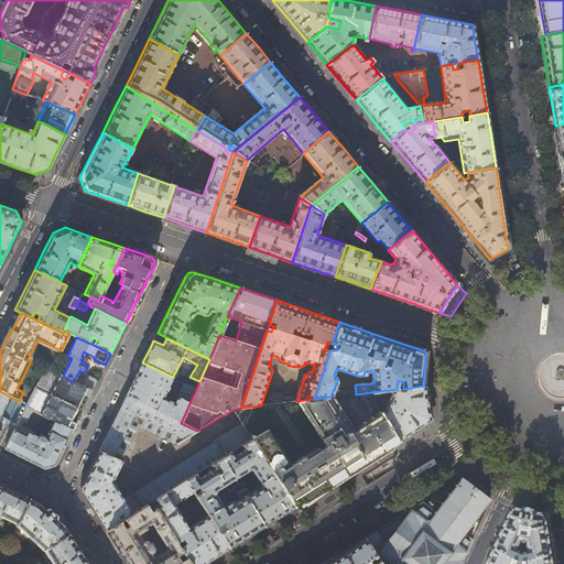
[(172,377),(142,362),(136,377),(127,396),(181,423),(196,389),(172,378),(172,377)]
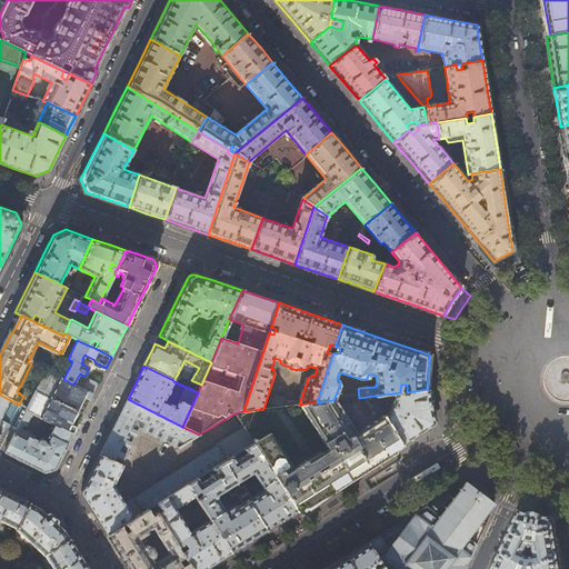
[(79,387),(73,385),(63,379),(58,377),(56,380),(59,382),(51,398),(77,411),(83,398),(90,400),(93,393),(79,387)]
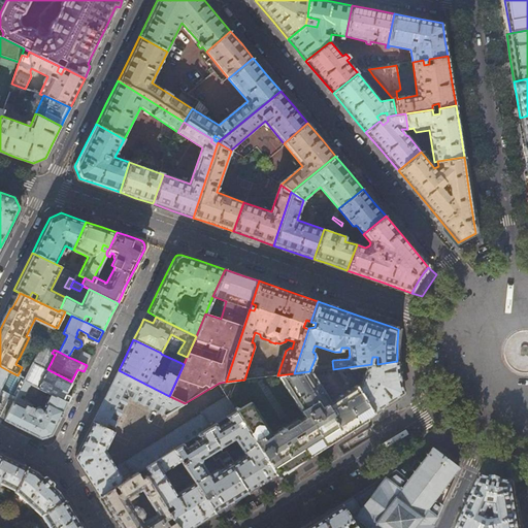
[(77,352),(73,359),(87,365),(91,356),(80,351),(79,351),(77,352)]
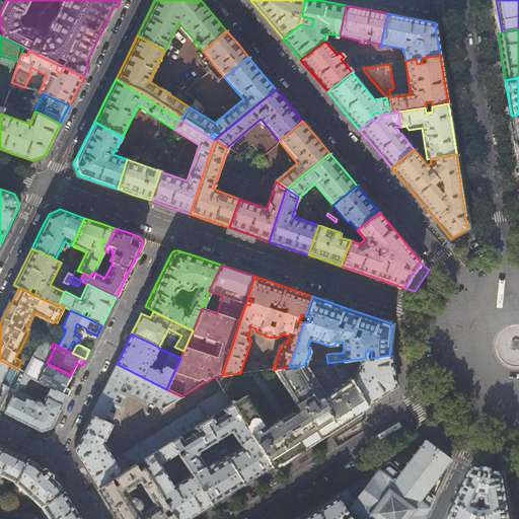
[(349,379),(365,406),(368,404),(375,400),(390,390),(396,386),(392,371),(391,365),(390,355),(371,358),(365,358),(359,359),(357,366),(353,365),(351,374),(353,375),(353,376),(349,379)]
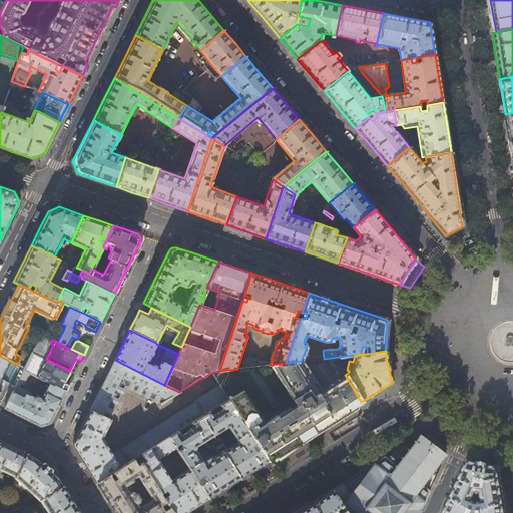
[(0,379),(9,361),(0,356),(0,379)]
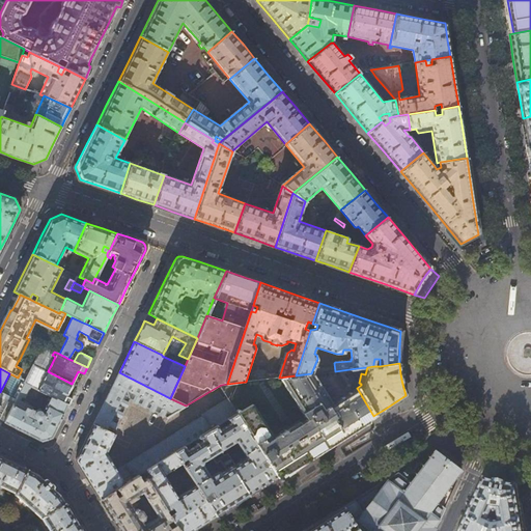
[(65,396),(72,384),(48,371),(40,387),(37,385),(35,389),(52,396),(67,404),(68,404),(71,399),(65,396)]
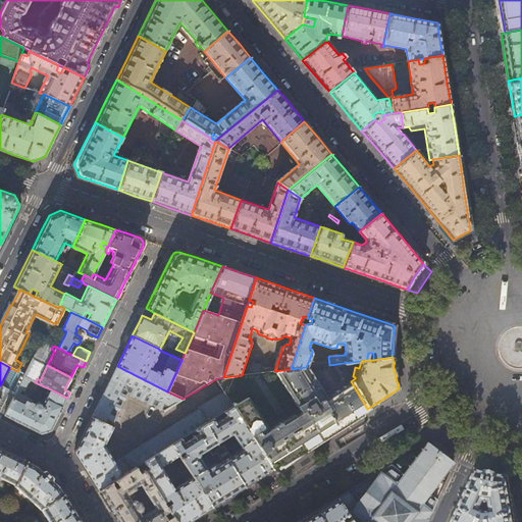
[(249,370),(249,374),(264,372),(264,368),(262,366),(259,365),(254,365),(252,366),(250,367),(249,368),(249,370)]
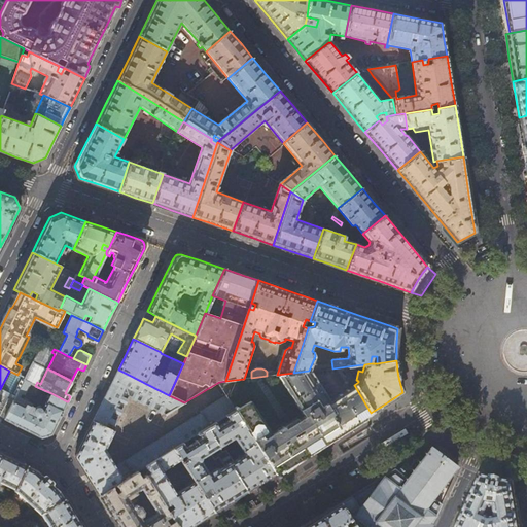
[(184,402),(169,395),(118,370),(75,457),(86,475),(99,495),(112,487),(115,485),(137,471),(145,466),(173,449),(182,443),(198,433),(215,422),(225,415),(235,410),(225,396),(200,413),(200,414),(115,467),(105,450),(114,431),(111,429),(128,396),(166,415),(184,402)]
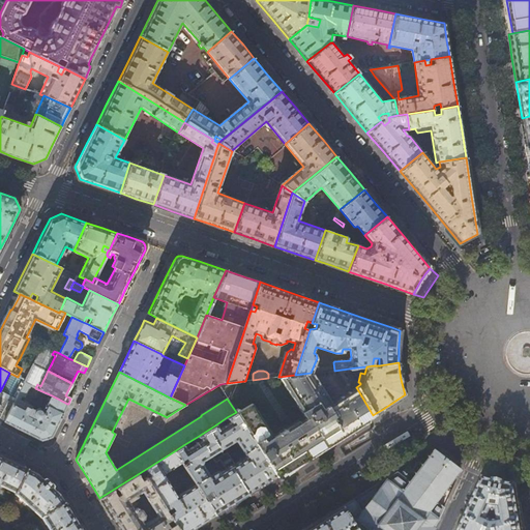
[(278,377),(304,418),(257,446),(275,476),(285,470),(297,462),(313,452),(328,443),(342,435),(357,425),(373,415),(356,387),(331,402),(311,373),(295,375),(278,377)]
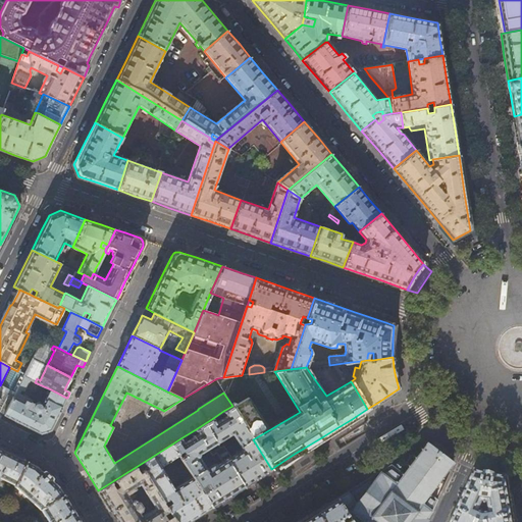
[(63,405),(66,398),(51,389),(47,398),(46,398),(42,405),(40,403),(38,403),(35,404),(34,405),(25,402),(24,404),(23,403),(23,402),(22,400),(18,398),(21,390),(23,392),(30,379),(23,376),(15,393),(5,416),(18,422),(41,433),(51,430),(57,418),(63,406),(63,405)]
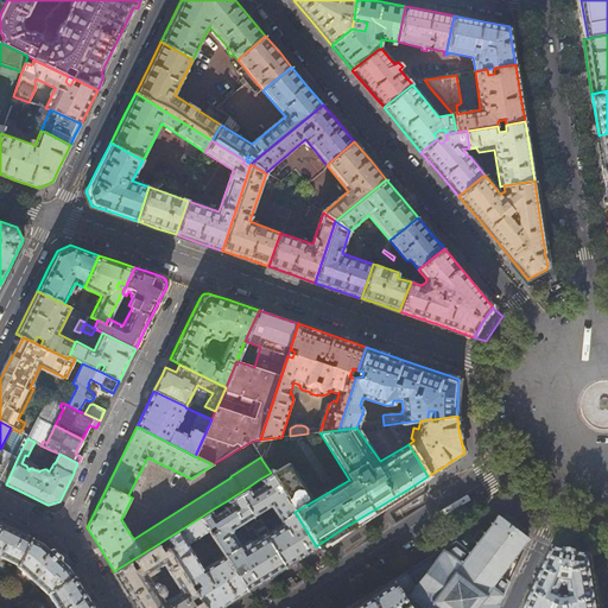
[(0,481),(6,485),(18,457),(0,449),(0,481)]
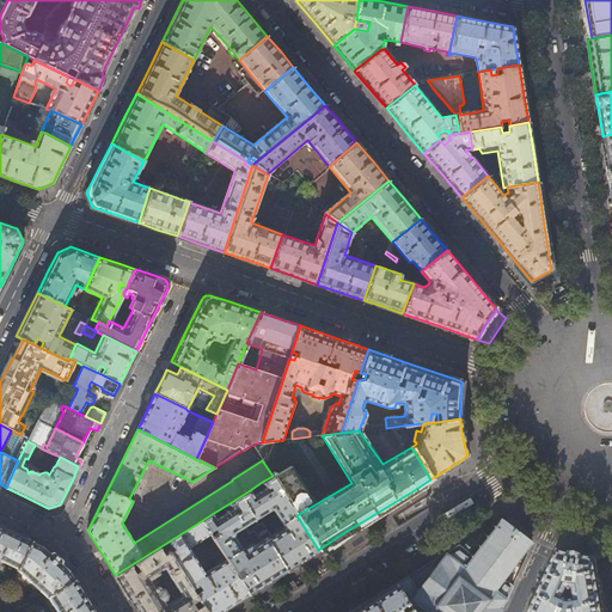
[(295,564),(298,569),(306,564),(322,555),(318,550),(297,515),(282,493),(276,495),(273,490),(279,487),(273,476),(262,482),(265,487),(252,495),(250,490),(230,503),(232,508),(215,519),(212,514),(201,521),(208,531),(214,527),(218,533),(212,537),(226,560),(248,594),(259,587),(271,580),(283,571),(295,564)]
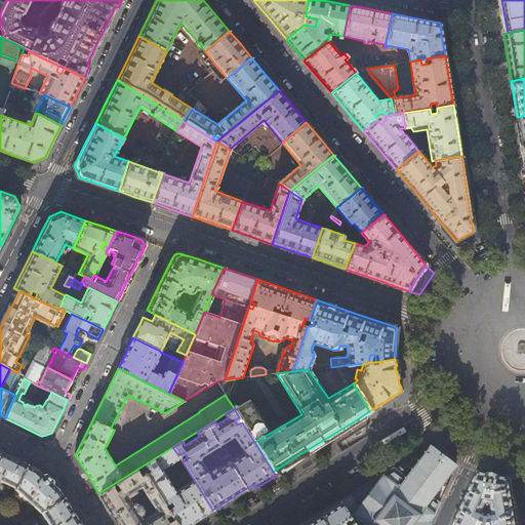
[(338,500),(350,518),(353,522),(354,524),(429,524),(430,522),(439,502),(433,498),(434,497),(432,496),(437,490),(439,491),(440,489),(438,488),(443,482),(445,483),(446,481),(444,480),(449,473),(451,475),(452,473),(451,472),(455,465),(442,455),(429,445),(425,451),(422,449),(421,451),(423,452),(417,459),(416,458),(415,459),(416,461),(415,463),(413,462),(412,465),(413,466),(411,469),(409,468),(408,469),(410,470),(405,476),(404,475),(403,476),(393,467),(376,478),(338,500)]
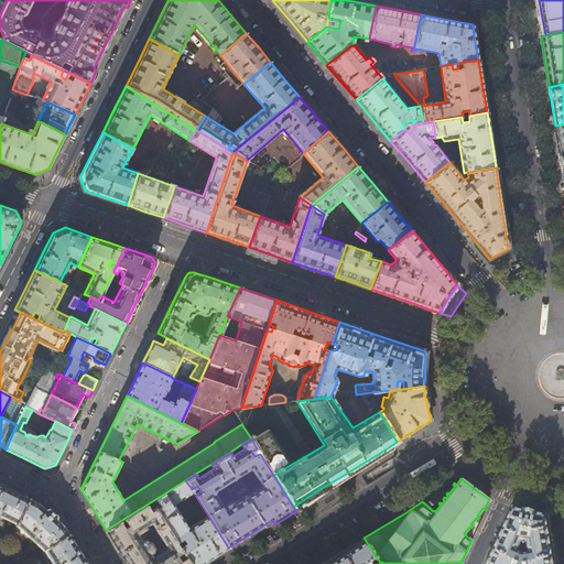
[(193,491),(192,489),(185,480),(155,499),(160,506),(154,509),(175,542),(181,539),(184,543),(179,546),(182,552),(185,557),(188,563),(202,563),(207,561),(214,556),(221,552),(228,548),(208,516),(187,528),(173,505),(193,491)]
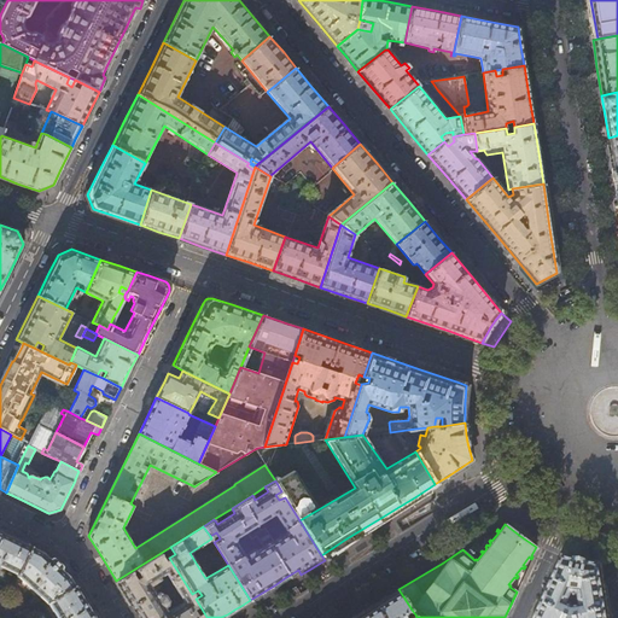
[(0,529),(0,565),(18,573),(33,546),(0,529)]
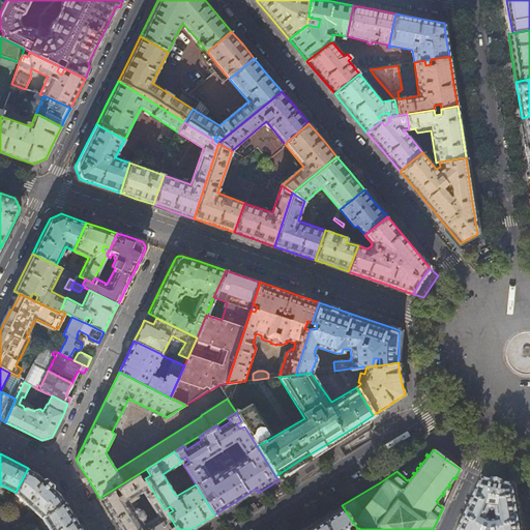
[(28,468),(16,492),(15,494),(40,517),(41,517),(65,501),(60,494),(53,488),(54,486),(54,484),(54,483),(50,480),(46,477),(45,476),(43,477),(42,478),(36,472),(28,468)]
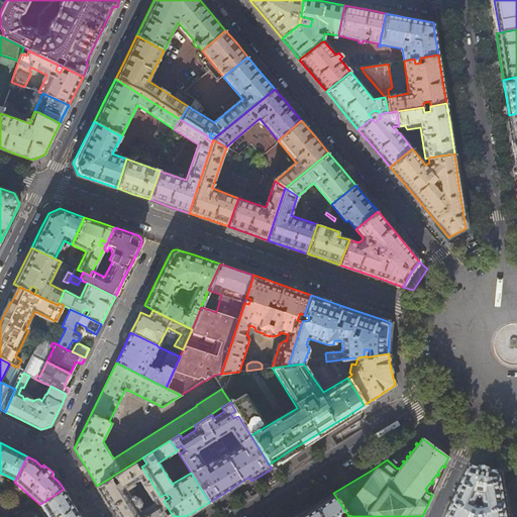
[(117,481),(113,484),(110,478),(97,486),(116,516),(173,516),(170,511),(165,514),(162,509),(167,506),(164,501),(161,497),(141,467),(137,469),(134,462),(113,476),(117,481)]
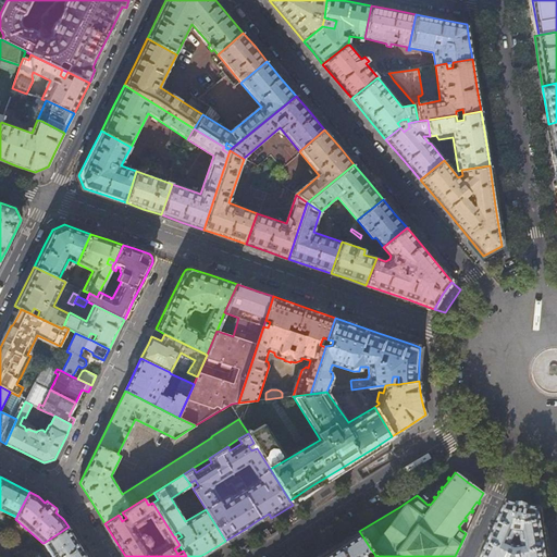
[(485,556),(551,556),(551,554),(549,546),(543,507),(539,506),(531,505),(523,504),(510,500),(502,520),(494,540),(492,547),(485,556)]
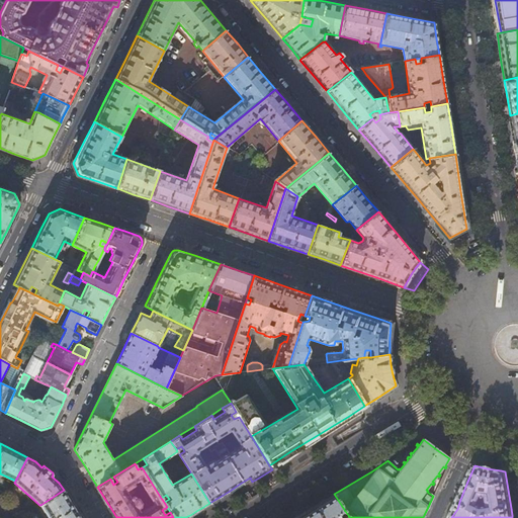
[(64,490),(40,505),(44,510),(41,511),(46,517),(80,517),(74,506),(64,490)]
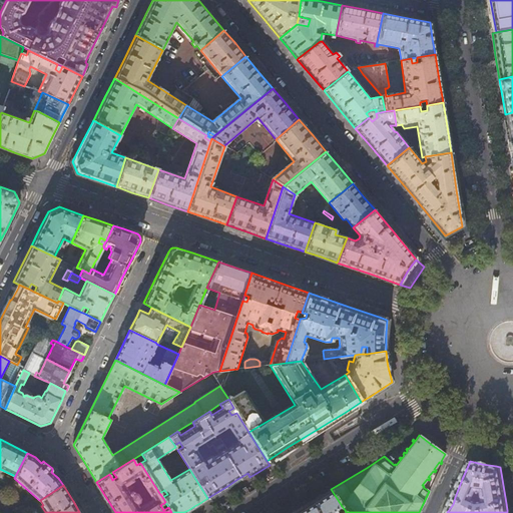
[(339,512),(338,512),(337,512),(335,510),(342,506),(331,489),(326,493),(317,498),(308,504),(294,512),(293,512),(346,512),(345,510),(339,512)]
